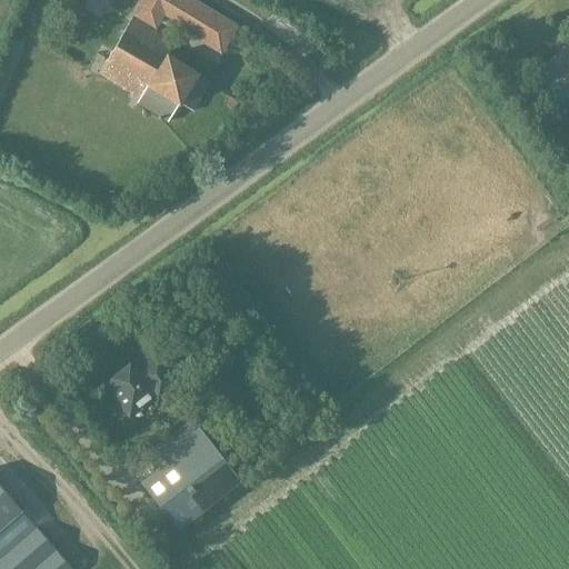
[(162,16),(176,25),(217,49),(231,28),(186,0),(137,0),(129,13),(153,29),(162,16)]
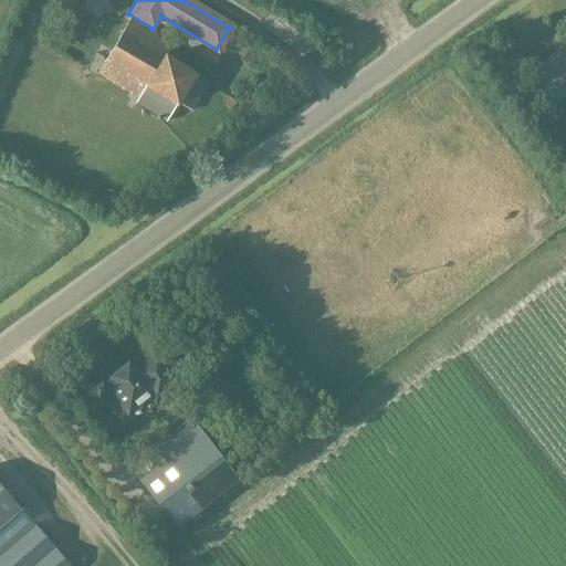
[(165,53),(171,42),(165,38),(129,17),(93,77),(165,122),(175,102),(190,111),(208,82),(195,75),(195,74),(165,53)]
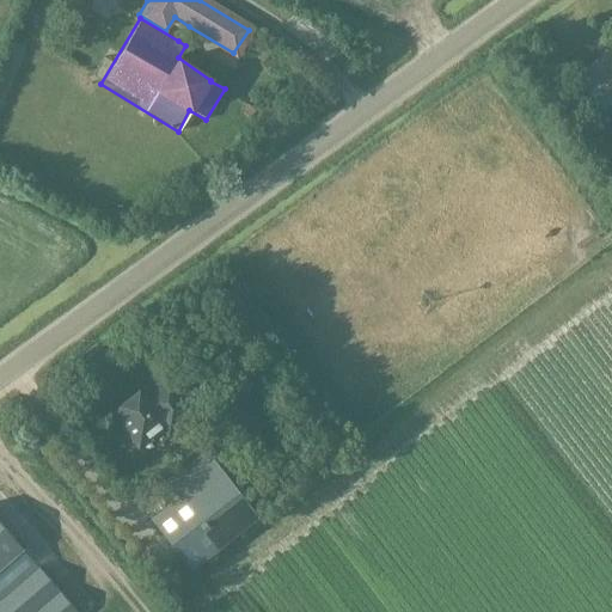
[(604,59),(575,78),(600,114),(611,104),(611,49),(601,56),(604,59)]
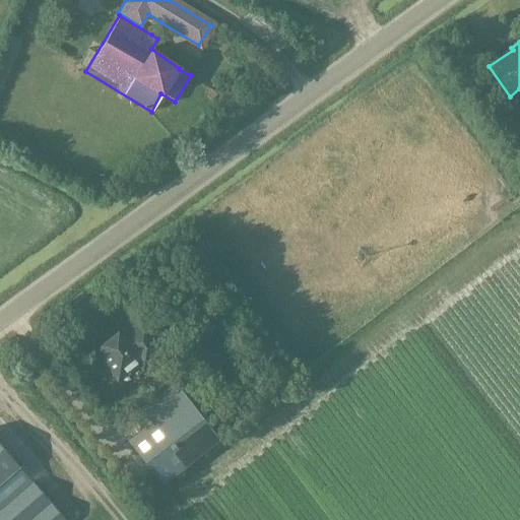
[(123,330),(94,351),(117,381),(137,366),(141,371),(166,351),(143,323),(127,335),(123,330)]
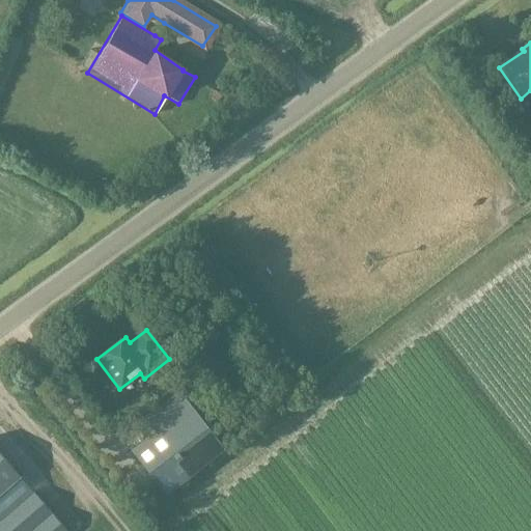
[(142,439),(129,449),(164,496),(223,449),(177,389),(132,424),(142,439)]
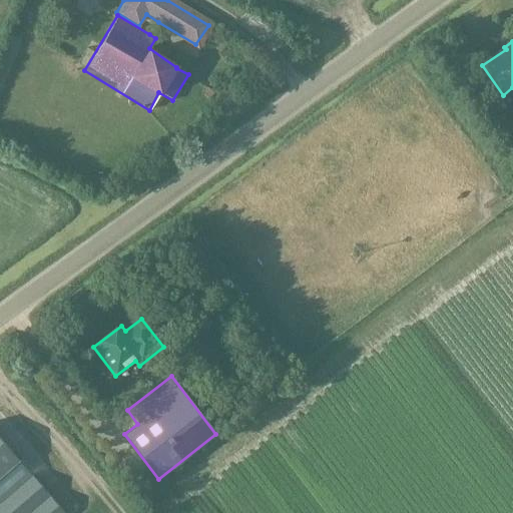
[(63,512),(0,438),(0,512),(63,512)]
